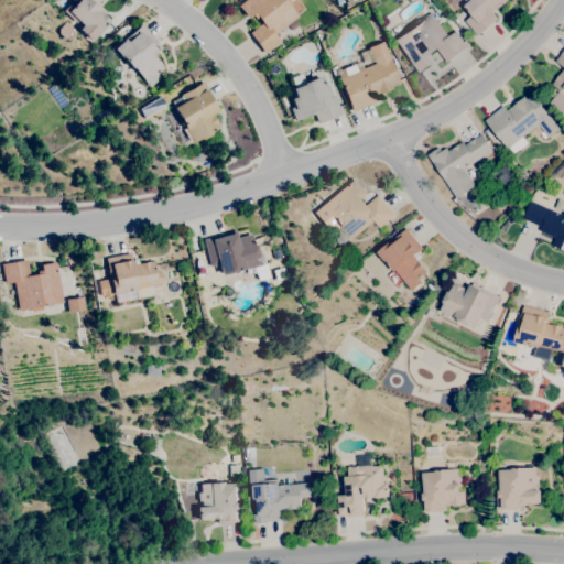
[(90,41),(77,29),(82,24),(76,20),(75,22),(62,11),(71,0),(99,0),(95,4),(100,10),(99,11),(109,20),(90,41)]
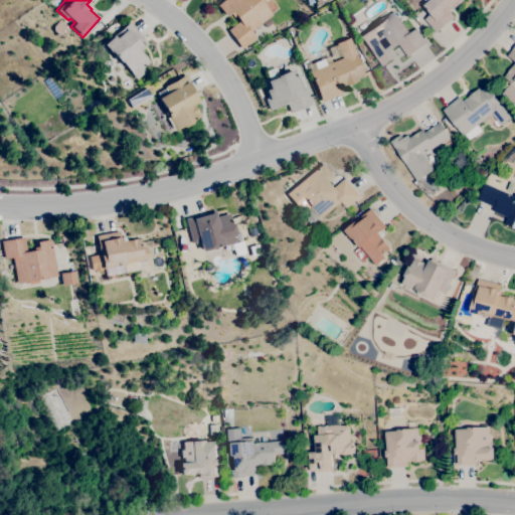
[(241,48),(227,29),(238,20),(234,15),(232,17),(229,13),(225,16),(216,4),(221,0),(264,0),(267,3),(265,5),(273,15),(251,31),(256,37),(241,48)]
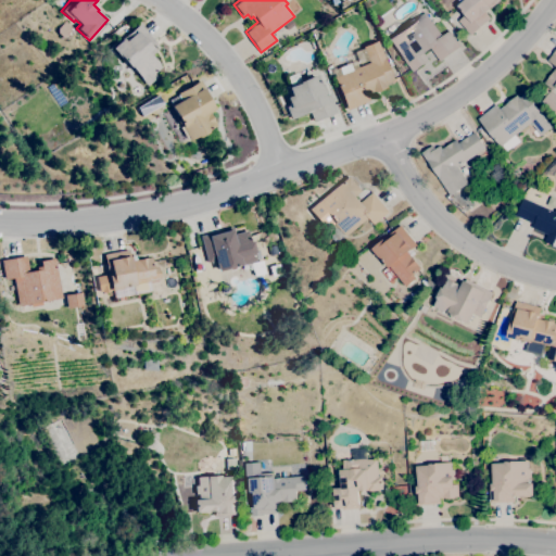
[(470,36),(457,22),(466,14),(458,7),(465,0),(500,0),(492,8),(490,7),(483,12),(490,19),(470,36)]
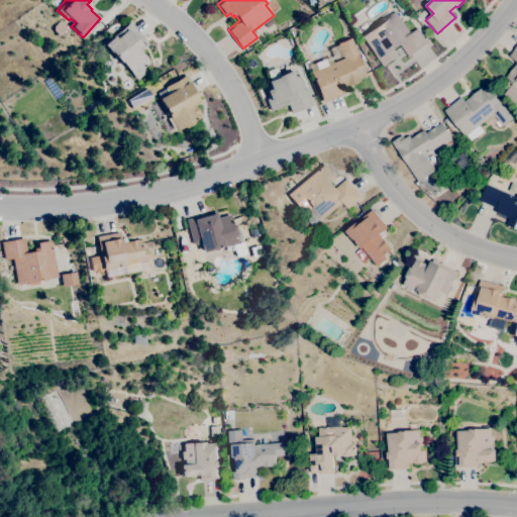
[(384,68),(360,36),(394,11),(411,33),(417,29),(427,43),(409,58),(400,45),(394,49),(399,56),(384,68)]
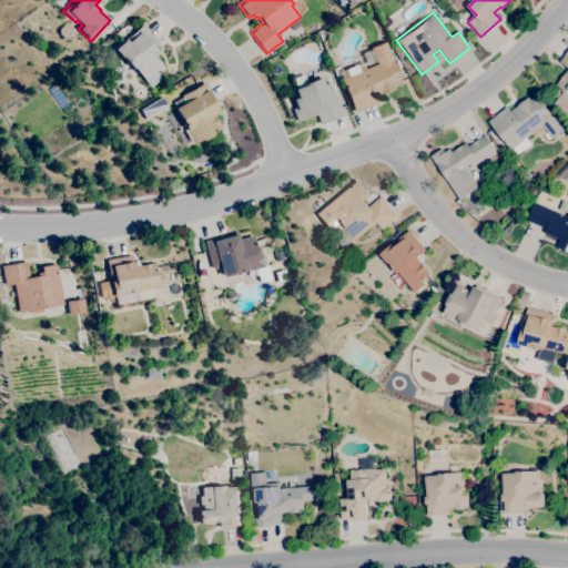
[(150,88),(131,66),(129,68),(123,62),(124,61),(114,49),(142,24),(163,48),(154,56),(162,63),(161,64),(164,68),(158,74),(160,78),(150,88)]
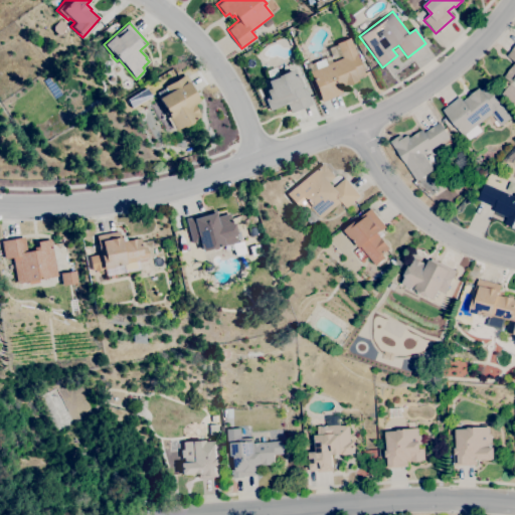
[(321,102),(309,70),(342,58),(336,42),(350,37),(360,64),(362,63),(364,69),(363,69),(364,74),(356,77),(358,81),(339,89),(341,95),(321,102)]
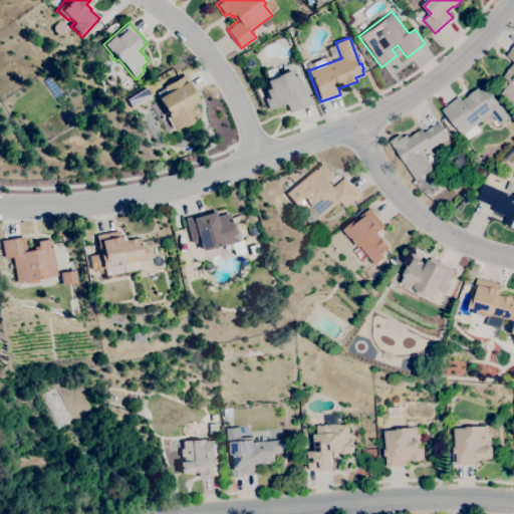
[(513,81),(512,83),(502,76),(513,62),(506,56),(513,45),(513,81)]
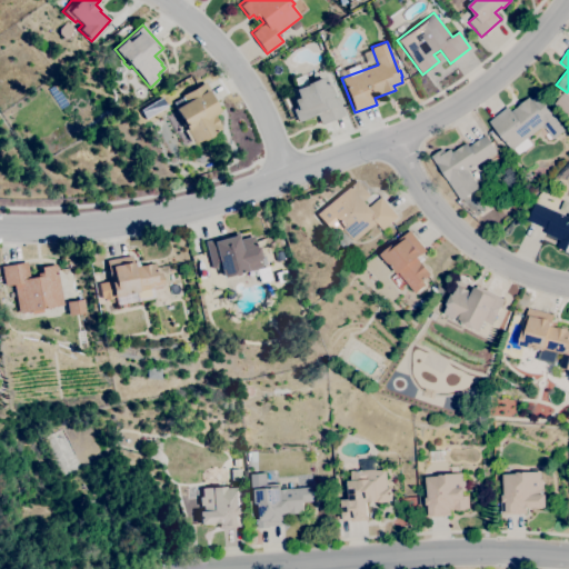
[(320,125),(317,113),(297,121),(292,109),(296,108),(293,100),(296,99),(292,90),(325,78),(327,86),(329,85),(333,96),(331,97),(338,95),(345,115),(320,125)]
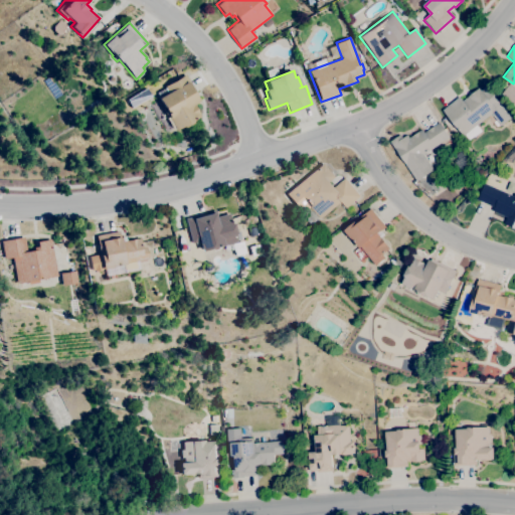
[(176,131),(167,117),(169,116),(158,99),(168,93),(164,87),(184,73),(200,100),(197,102),(193,105),(200,115),(176,131)]
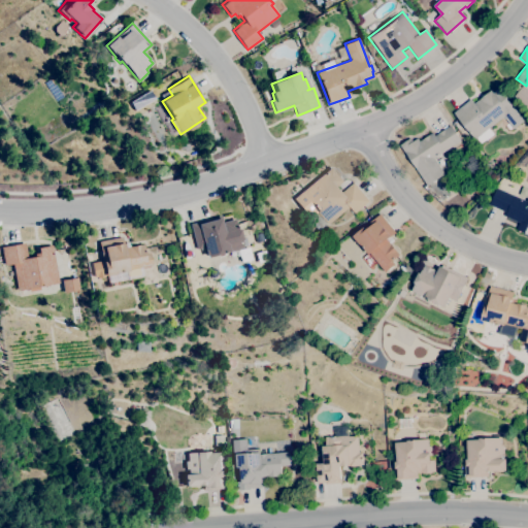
[(527,109),(513,97),(523,86),(527,90),(527,109)]
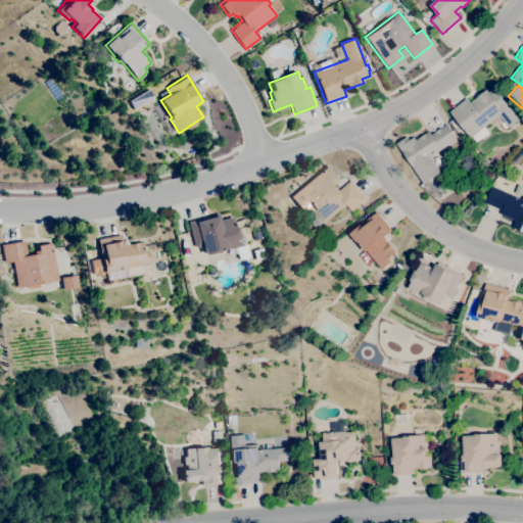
[(470,139),(449,112),(467,98),(469,102),(486,89),(488,92),(494,87),(506,101),(508,99),(517,110),(515,112),(520,119),(508,128),(498,116),(470,139)]
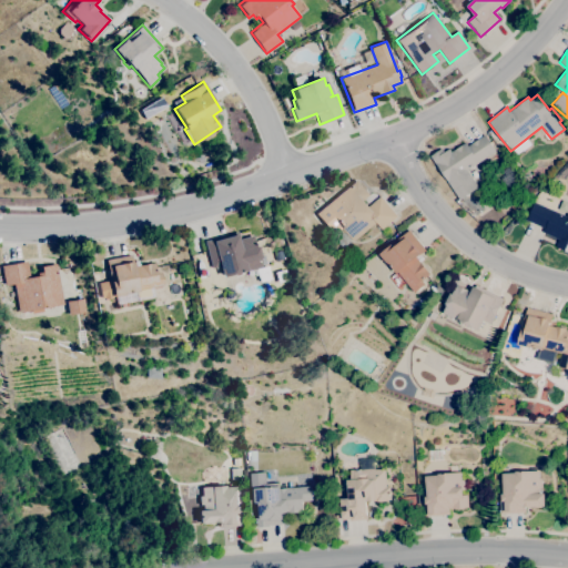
[(459,201),(430,158),(442,149),(445,152),(449,149),(452,152),(465,142),(468,146),(485,135),(496,151),(467,171),(478,188),(459,201)]
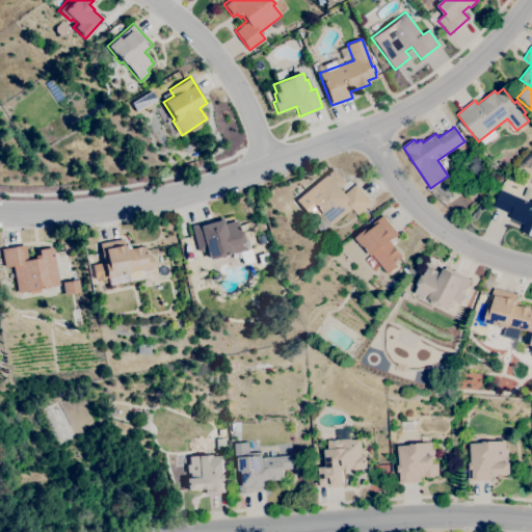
[(184,153),(183,151),(181,152),(178,140),(184,139),(185,145),(188,144),(190,152),(184,153)]
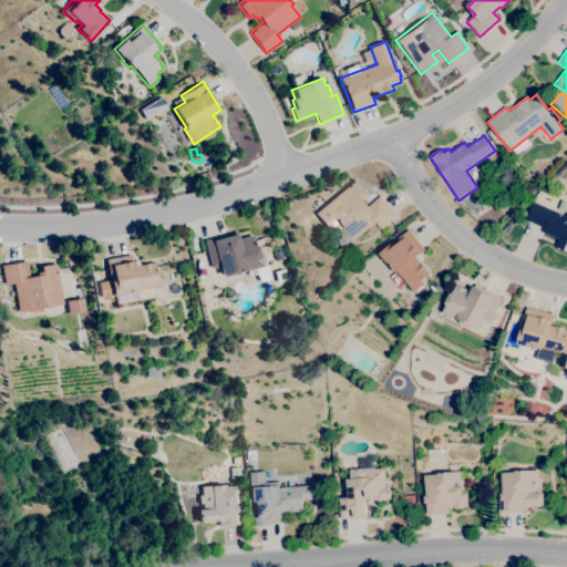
[(353,240),(346,232),(342,234),(337,228),(330,233),(315,213),(356,178),(369,195),(363,200),(368,207),(380,196),(397,217),(381,230),(375,223),(353,240)]
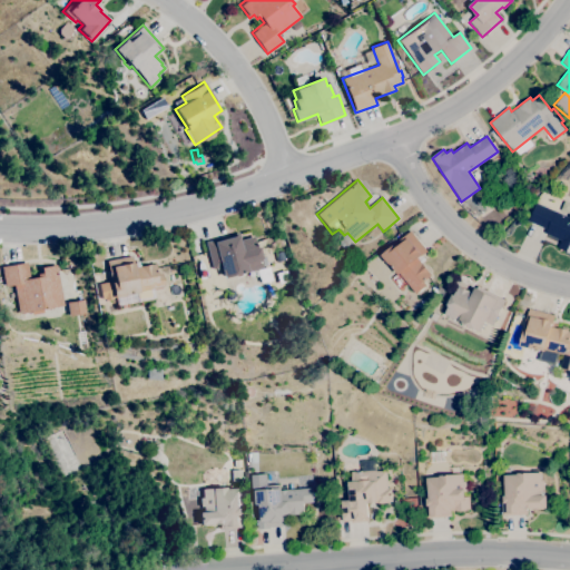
[(569,253),(558,247),(561,241),(546,234),(547,229),(528,220),(536,203),(568,217),(569,212),(569,253)]
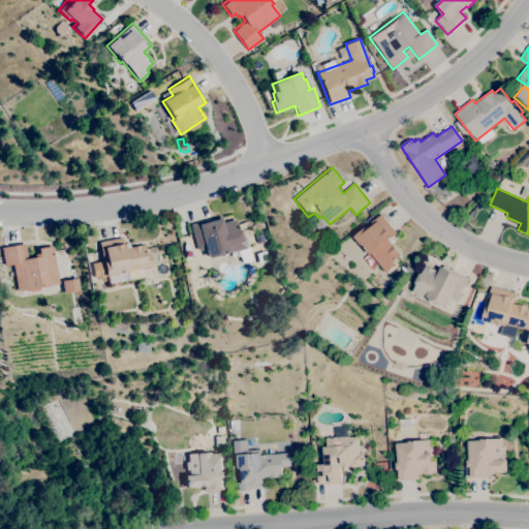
[(386,273),(363,244),(361,246),(353,238),(364,228),(365,229),(381,215),(397,232),(387,241),(400,255),(393,261),(396,265),(386,273)]
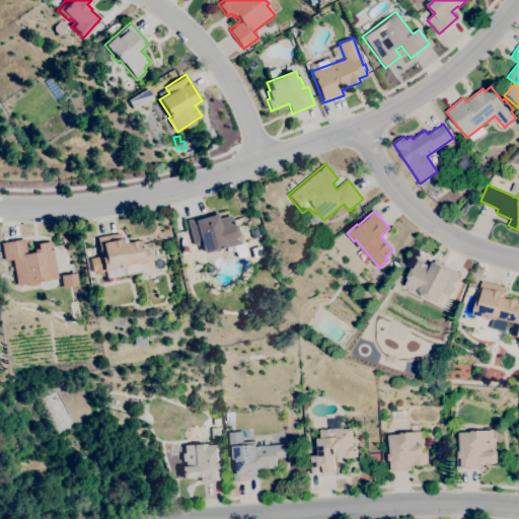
[(203,253),(201,243),(194,245),(187,220),(218,212),(220,219),(231,216),(234,225),(236,225),(239,235),(241,235),(243,241),(223,248),(223,247),(221,248),(221,249),(214,251),(214,250),(203,253)]
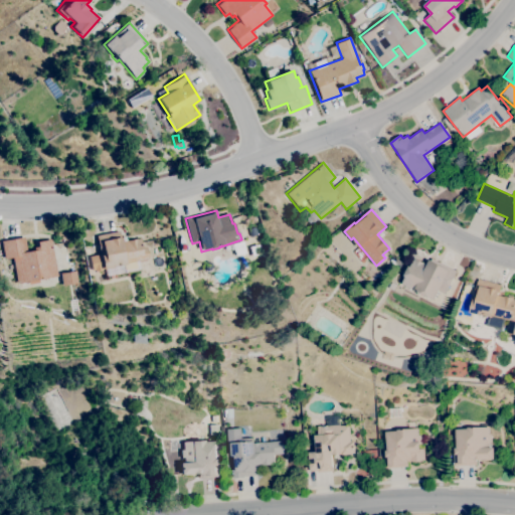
[(250,236),(247,229),(253,226),(256,234),(250,236)]
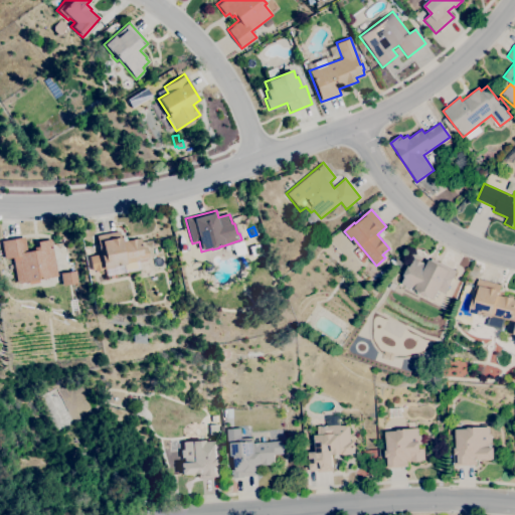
[(95,272),(94,270),(92,271),(89,256),(100,254),(99,249),(98,249),(97,244),(98,244),(97,236),(120,230),(122,240),(140,237),(142,247),(145,246),(148,259),(113,267),(113,268),(104,270),(95,272)]
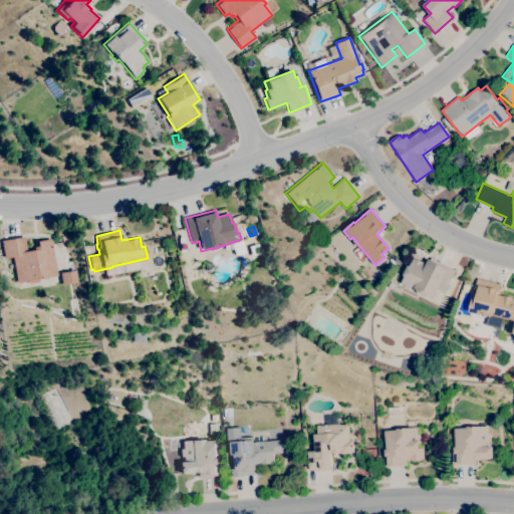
[(28,284),(28,281),(17,283),(12,257),(4,258),(1,240),(24,236),(27,251),(34,250),(33,247),(37,246),(37,241),(51,239),(57,275),(38,278),(38,282),(28,284)]
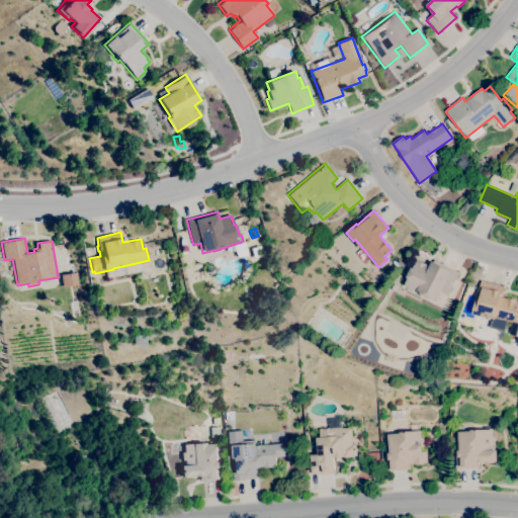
[(437,301),(428,296),(426,299),(419,295),(421,292),(418,291),(417,292),(405,285),(408,279),(406,277),(411,268),(412,268),(416,260),(429,266),(433,259),(459,273),(447,296),(441,293),(437,301)]
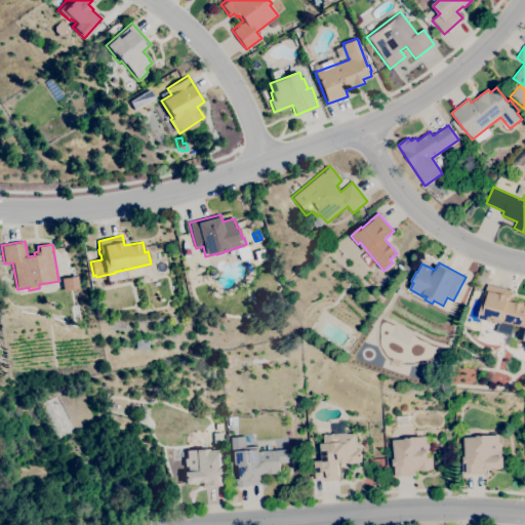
[(384,291),(377,285),(384,278),(390,285),(384,291)]
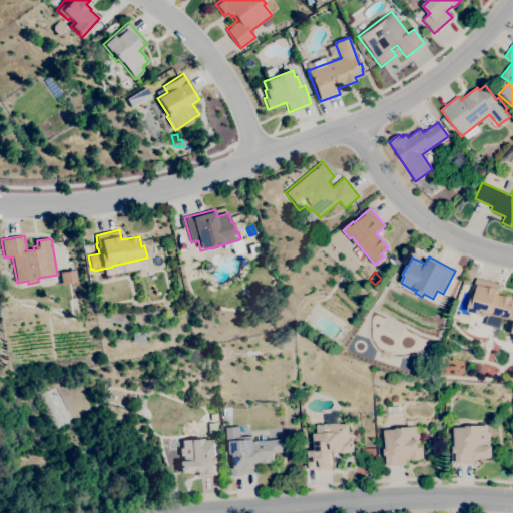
[(500,330),(485,326),(487,317),(467,312),(470,299),(476,278),(498,284),(496,292),(500,293),(499,296),(501,296),(502,295),(512,297),(511,299),(512,299),(512,304),(512,308),(512,322),(502,319),(500,330)]
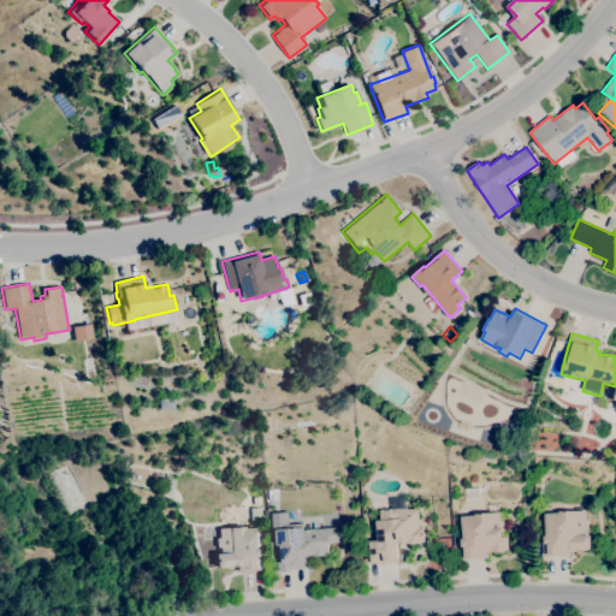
[(173,410),(158,409),(158,397),(175,398),(173,410)]
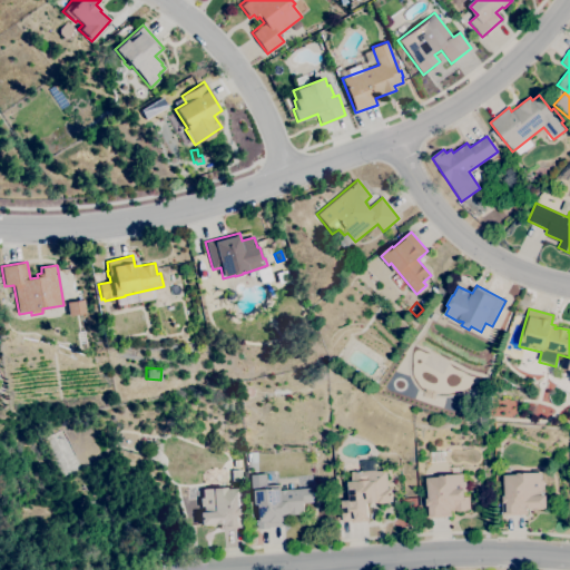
[(232,482),(232,470),(242,470),(242,482),(232,482)]
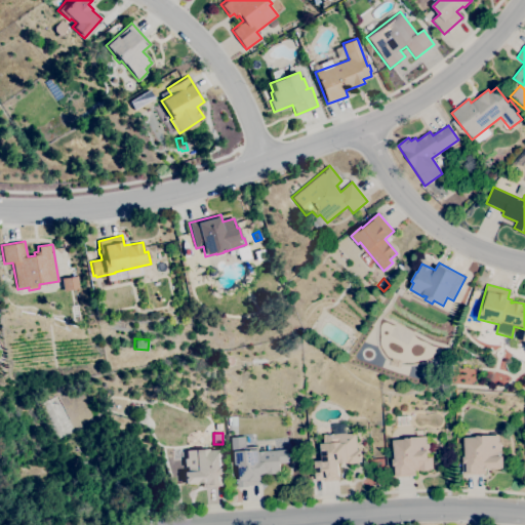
[(324,482),(323,479),(316,480),(315,461),(322,461),(320,444),(324,443),(323,435),(346,433),(346,434),(355,433),(357,449),(360,449),(361,463),(348,465),(348,461),(337,462),(338,481),(324,482)]
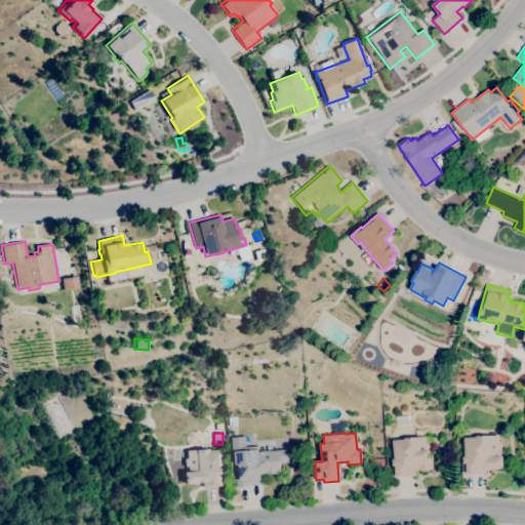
[(462,475),(461,458),(466,458),(465,438),(476,438),(476,436),(497,435),(497,442),(500,442),(500,452),(497,452),(498,456),(502,456),(503,469),(500,469),(500,470),(489,470),(489,468),(485,468),(485,474),(462,475)]
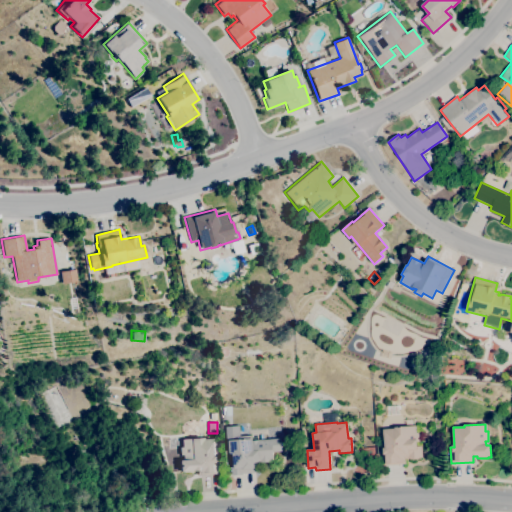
[(232,476),(230,453),(227,453),(225,427),(239,426),(240,436),(251,435),(251,441),(280,439),(281,452),(273,452),(273,462),(260,463),(260,465),(255,465),(255,473),(242,474),(242,475),(232,476)]
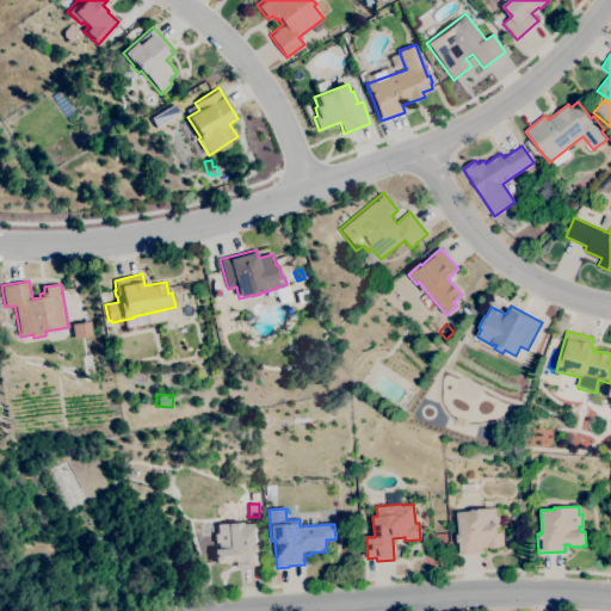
[(457,556),(456,536),(460,536),(457,512),(470,511),(470,510),(495,508),(497,517),(499,517),(500,528),(497,528),(498,532),(503,532),(504,545),(499,545),(499,548),(489,548),(489,547),(482,548),(483,554),(457,556)]
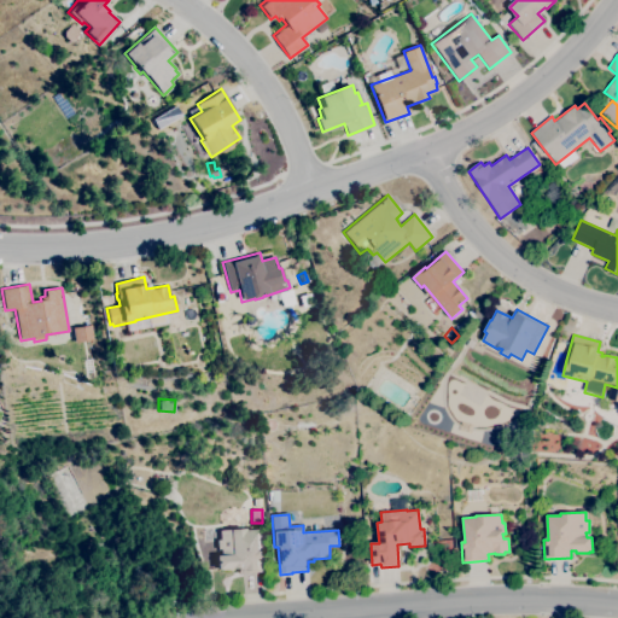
[(238,575),(238,567),(216,570),(215,555),(220,554),(220,549),(217,551),(216,540),(220,540),(219,530),(244,528),(244,530),(257,529),(260,551),(262,551),(264,571),(238,575)]
